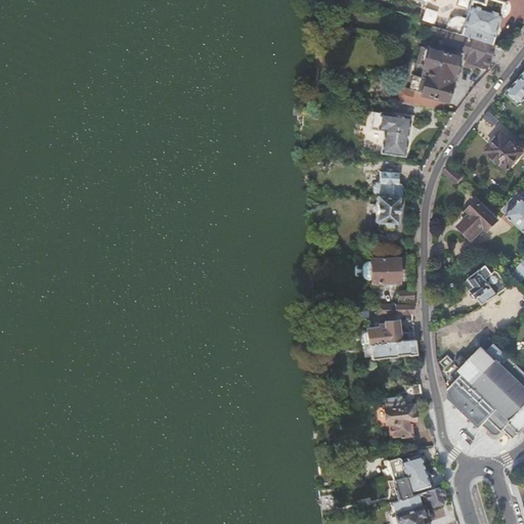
[(450,31),(459,33),(497,46),(499,47),(511,32),(497,27),(504,7),(485,0),(461,0),(456,13),(450,12),(445,30),(450,31)]
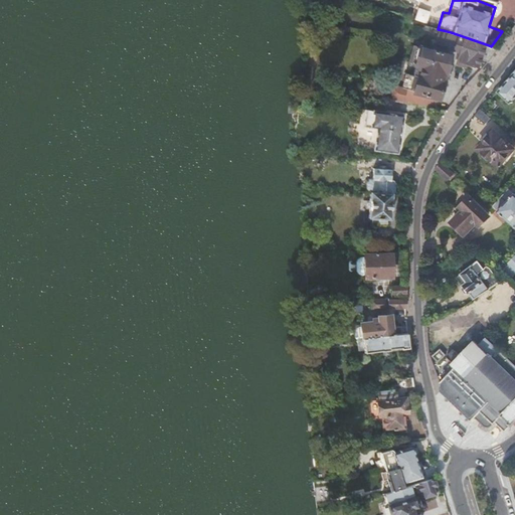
[(414,20),(425,23),(430,12),(418,9),(414,20)]
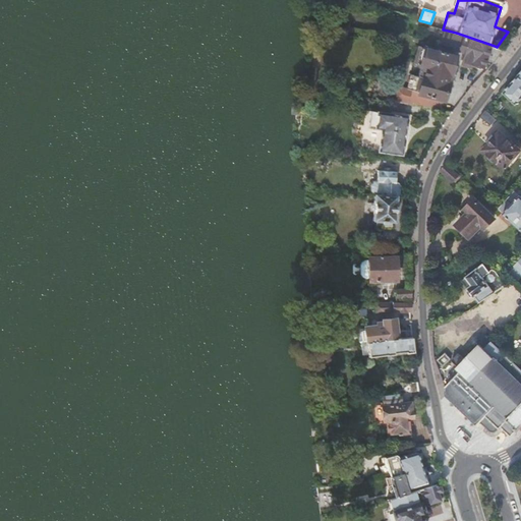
[(465,54),(463,61),(463,66),(472,69),(474,64),(483,67),(496,50),(494,50),(495,46),(456,33),(448,31),(446,37),(463,43),(461,52),(465,54)]
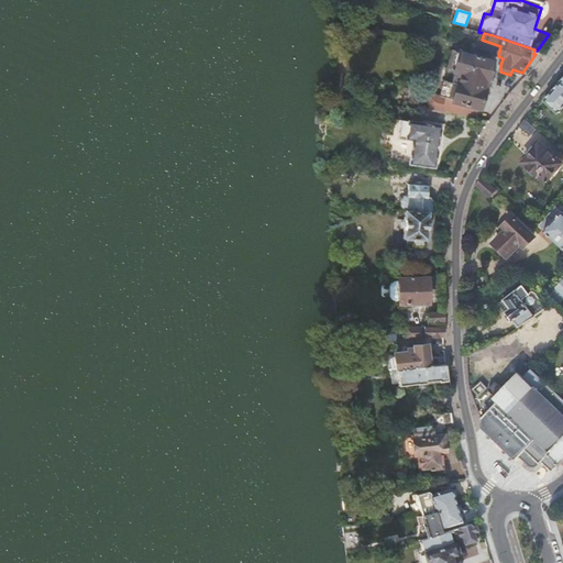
[(456,69),(453,80),(445,79),(441,94),(435,92),(431,95),(431,101),(437,105),(441,106),(440,112),(448,113),(475,117),(478,108),(479,108),(481,107),(485,90),(483,90),(485,85),(489,86),(492,78),(488,77),(493,61),(467,53),(467,50),(460,46),(459,50),(454,48),(449,67),(456,69)]
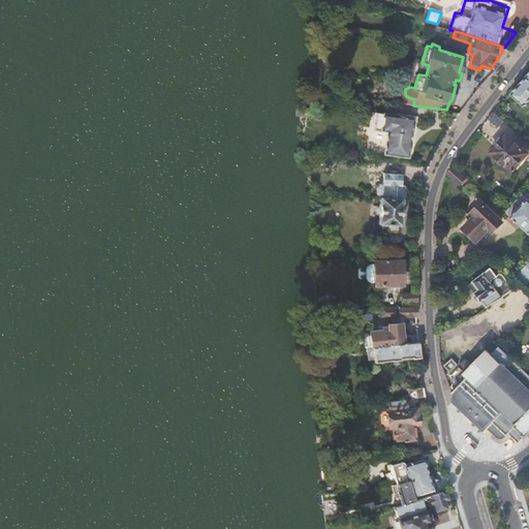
[(528,72),(508,98),(514,102),(518,98),(526,106),(528,102),(528,72)]
